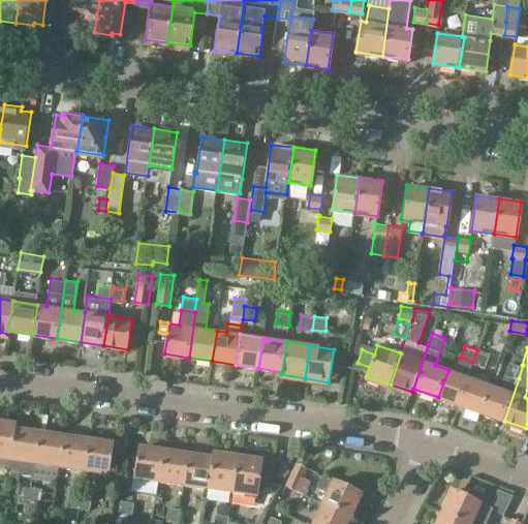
[(490,353),(477,349),(472,362),(485,367),(490,353)]
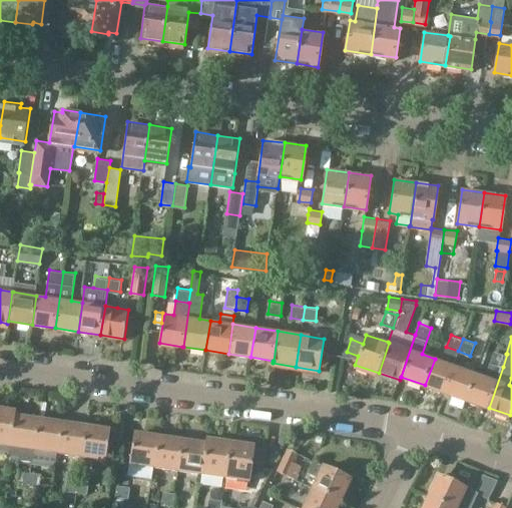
[(489,362),(503,367),(507,354),(506,354),(494,350),(489,362)]
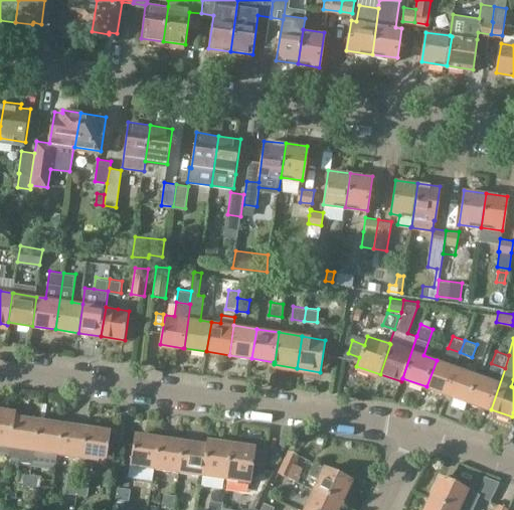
[(426,386),(450,394),(459,368),(437,360),(426,386)]
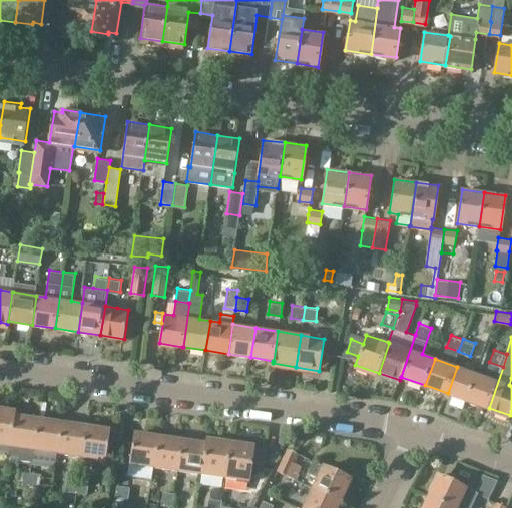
[(503,367),(489,362),(484,376),(480,375),(471,401),(489,408),(503,367)]
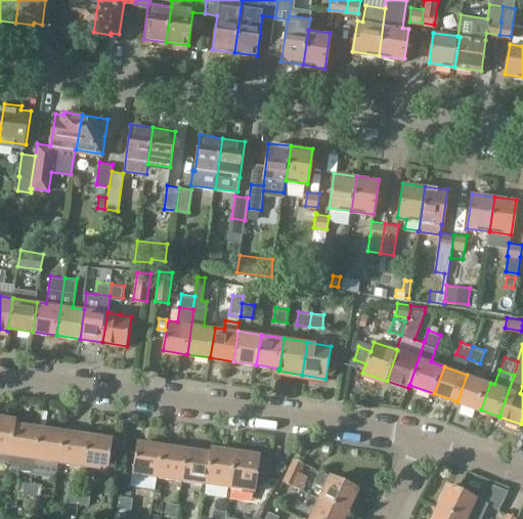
[(458,401),(481,409),(490,383),(467,375),(458,401)]
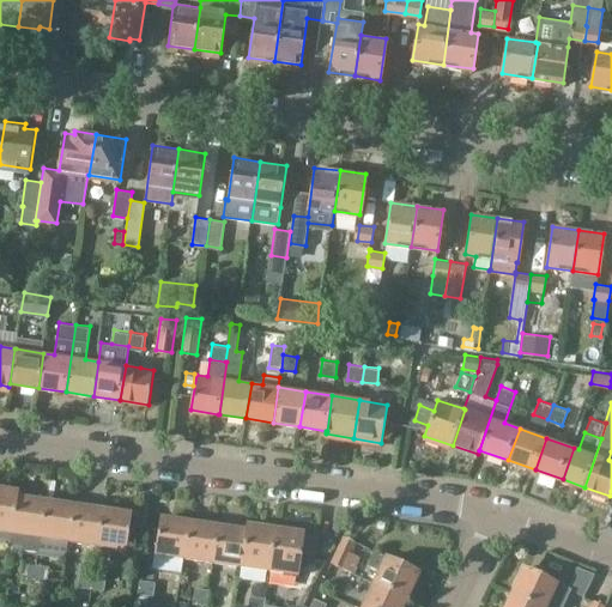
[(0,530),(13,534),(19,490),(0,486),(0,530)]
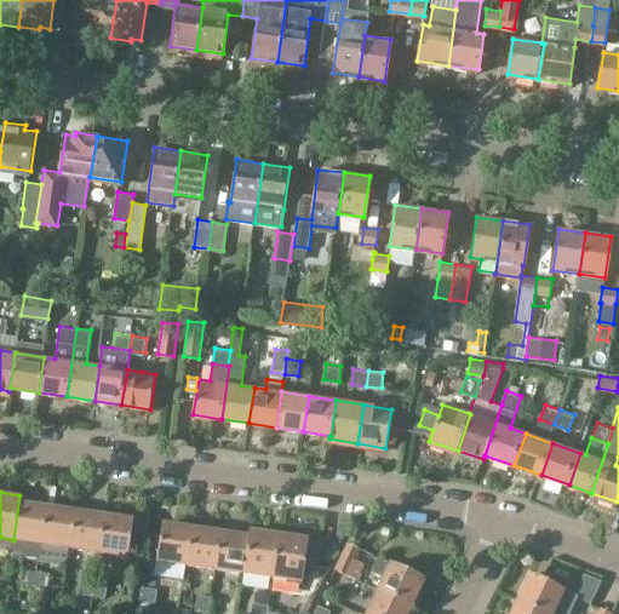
[(19,495),(13,540),(41,544),(43,544),(49,501),(19,495)]
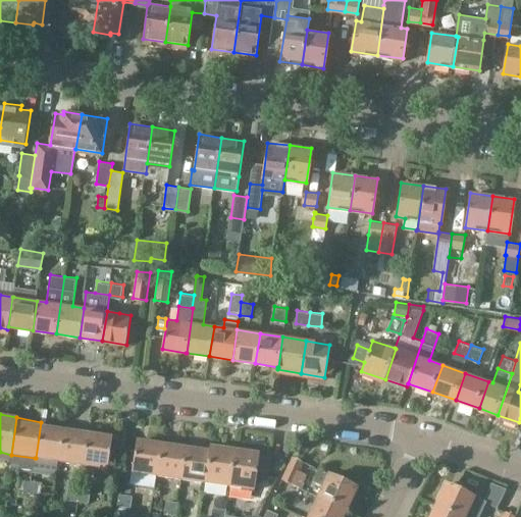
[(41,422),(36,458),(58,461),(59,461),(64,426),(41,422)]
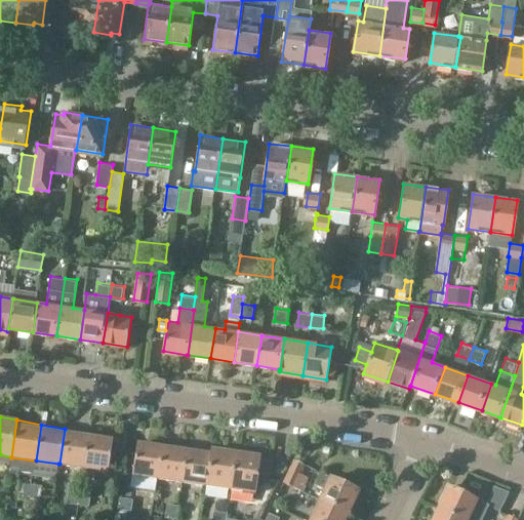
[(65,429),(59,464),(84,468),(89,433),(65,429)]
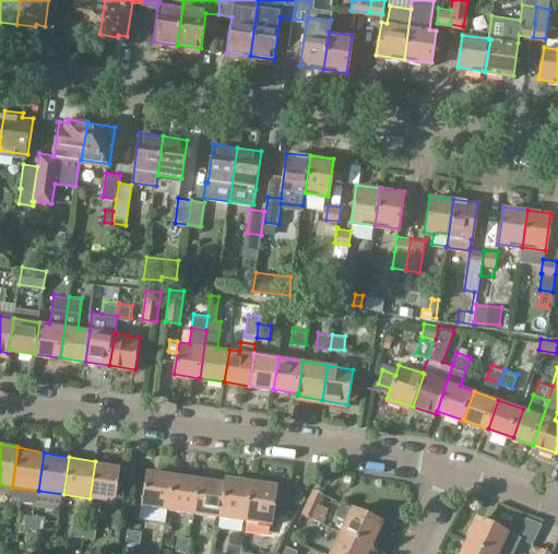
[(120,466),(95,461),(90,498),(115,502),(120,466)]
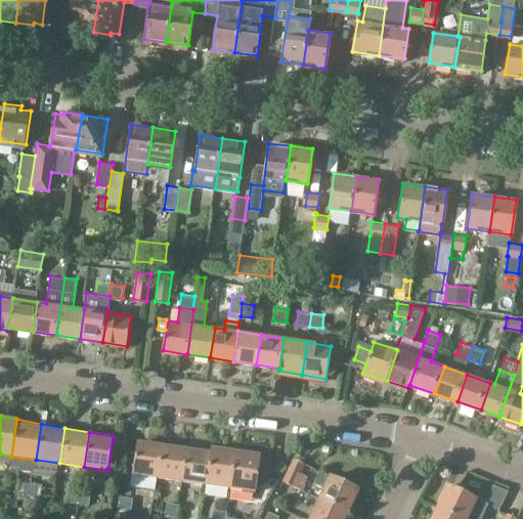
[(132,474),(158,477),(163,443),(137,439),(132,474)]
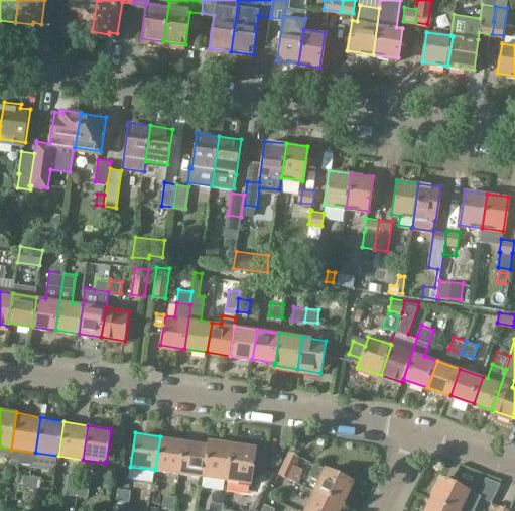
[(155,470),(179,474),(183,439),(160,436),(155,470)]
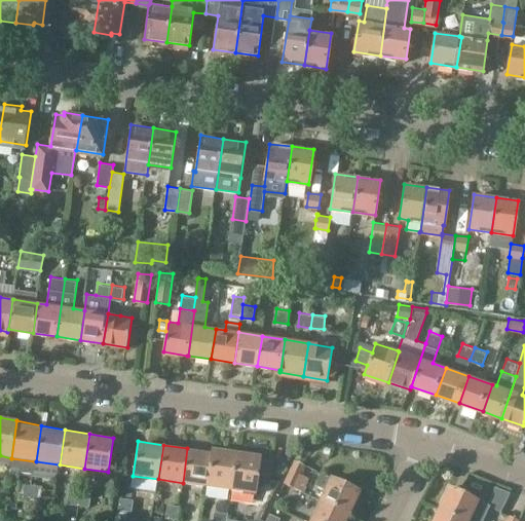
[(212,452),(207,486),(231,489),(236,450),(211,447),(211,452),(212,452)]
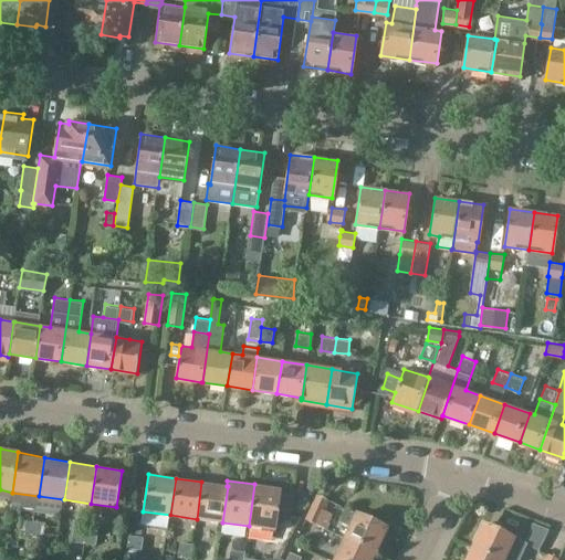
[(197,519),(222,522),(228,486),(227,486),(201,482),(197,519)]
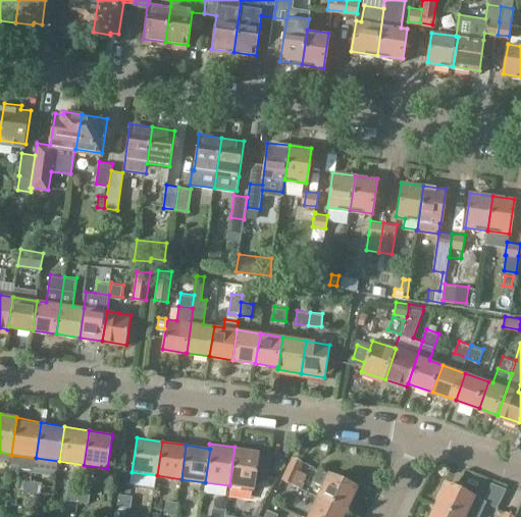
[(260,451),(235,447),(229,485),(254,489),(260,451)]
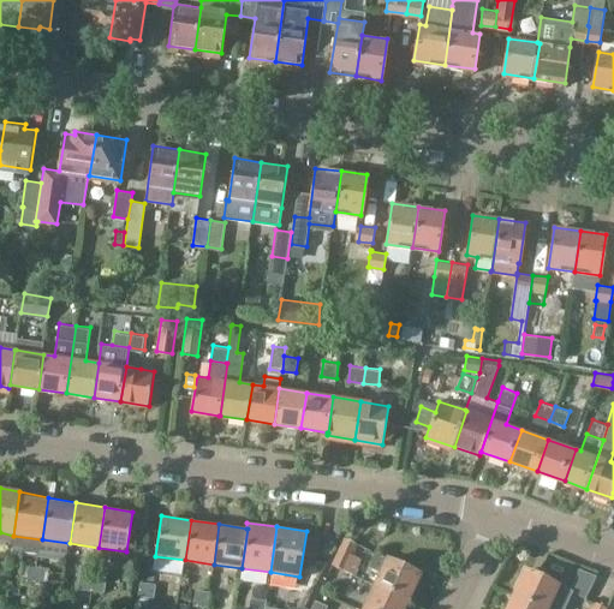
[(359,542),(345,536),(333,562),(345,568),(344,569),(353,573),(362,556),(353,553),(359,542)]
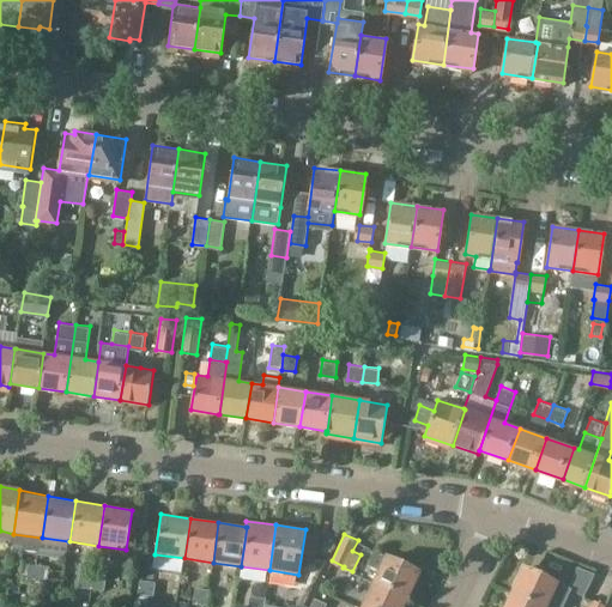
[(379,569),(374,578),(410,595),(420,570),(374,548),(367,563),(379,569)]
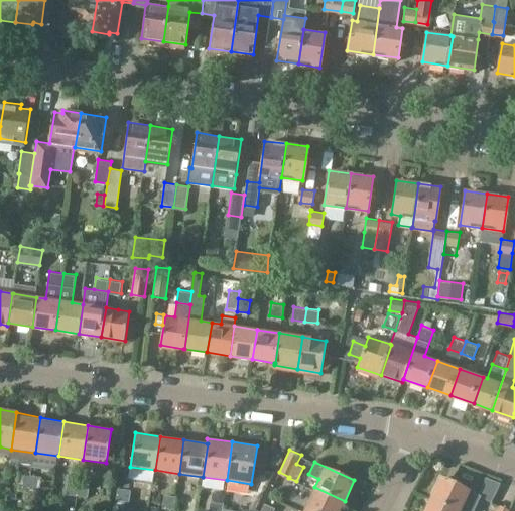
[(30,474),(19,472),(17,486),(29,488),(30,474)]
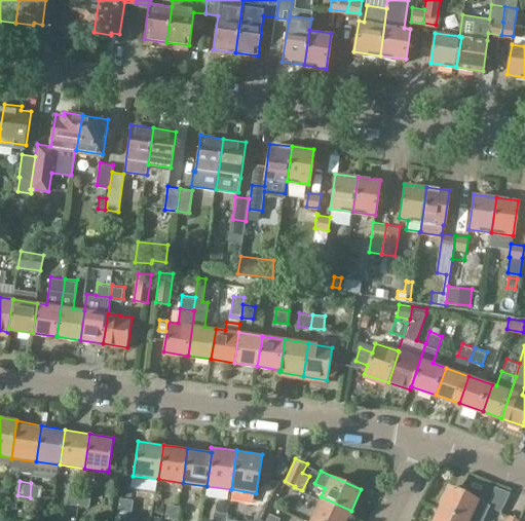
[(42,485),(31,483),(30,497),(41,498),(42,485)]
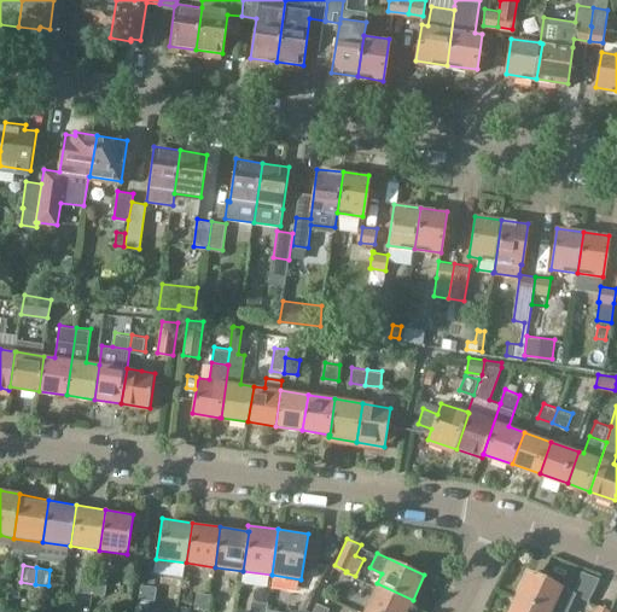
[(516,595),(548,610),(560,583),(529,569),(516,595)]
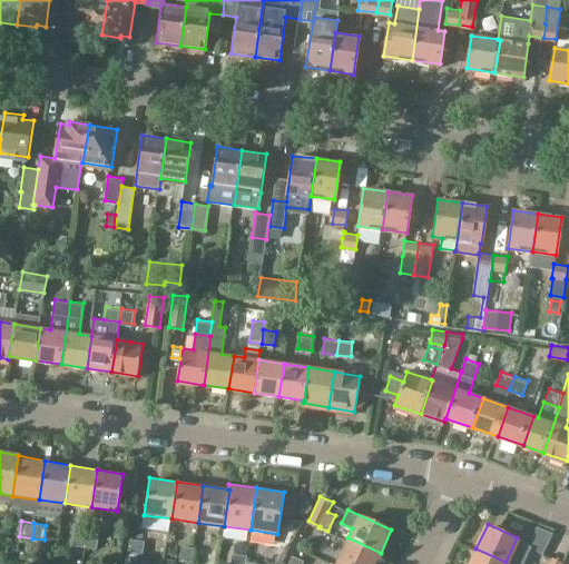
[(74,544),(86,545),(88,531),(74,528),(71,543),(74,544)]
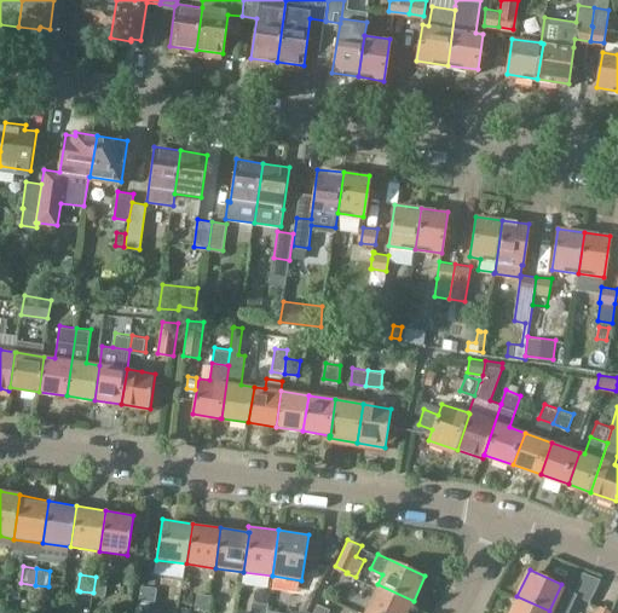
[(108,578),(96,577),(93,593),(93,594),(107,595),(108,578)]
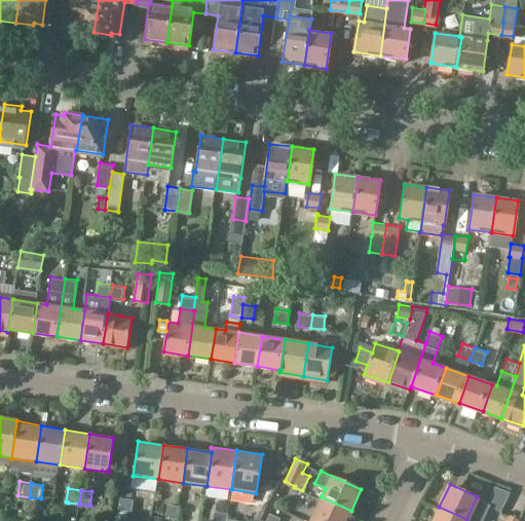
[(119,496),(118,509),(132,511),(133,511),(135,498),(119,496)]
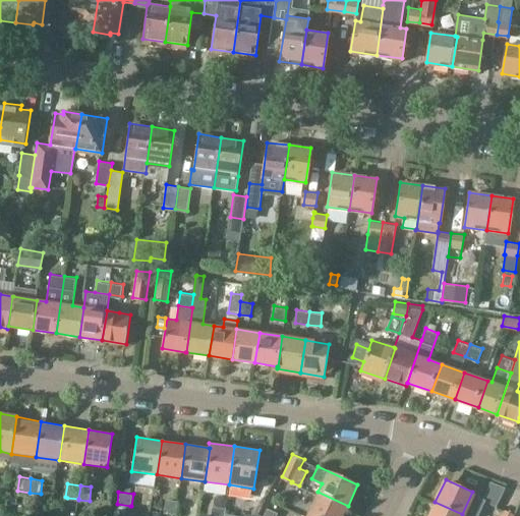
[(307,514),(311,515),(342,515),(348,506),(318,492),(307,514)]
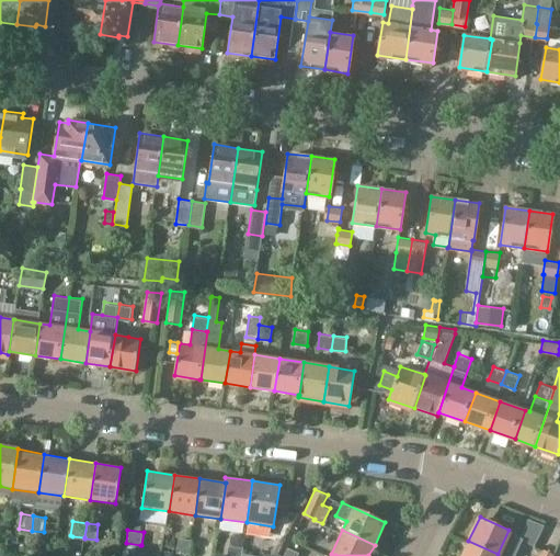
[(176,551),(180,552),(189,553),(192,539),(179,536),(176,551)]
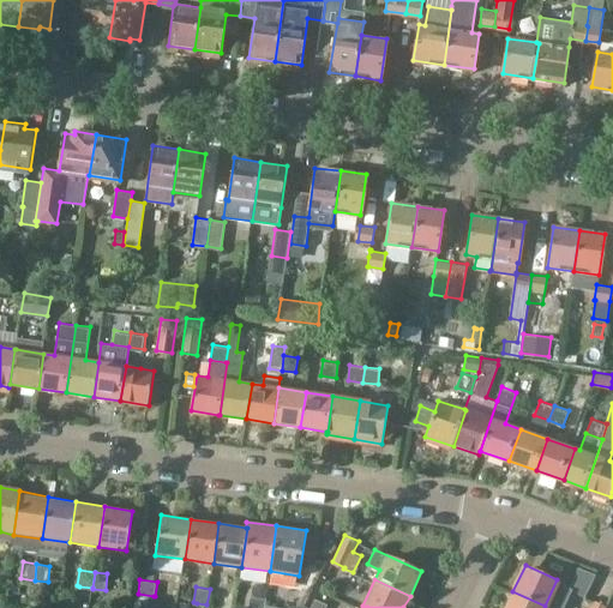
[(542,607),(545,606),(512,591),(504,607),(542,607)]
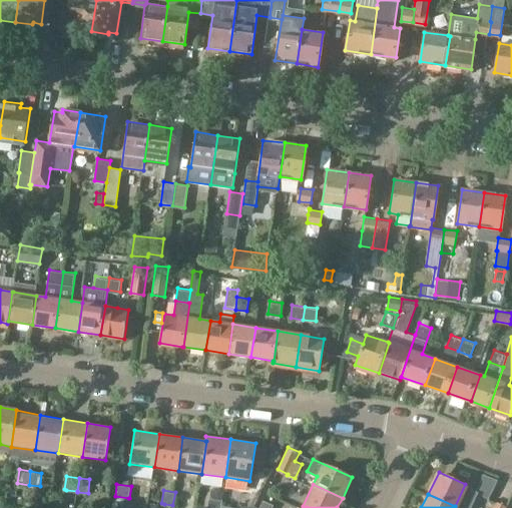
[(206,507),(219,507),(221,504),(221,498),(208,496),(206,507)]
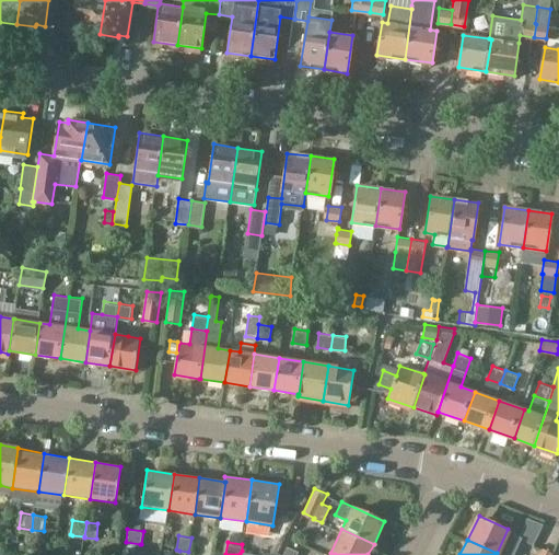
[(297,554),(300,551),(287,544),(281,554),(297,554)]
